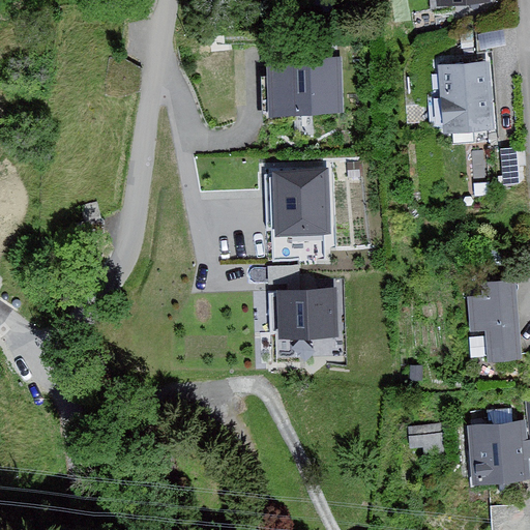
[(273,59),(276,117),(345,114),(343,57),(273,59)]
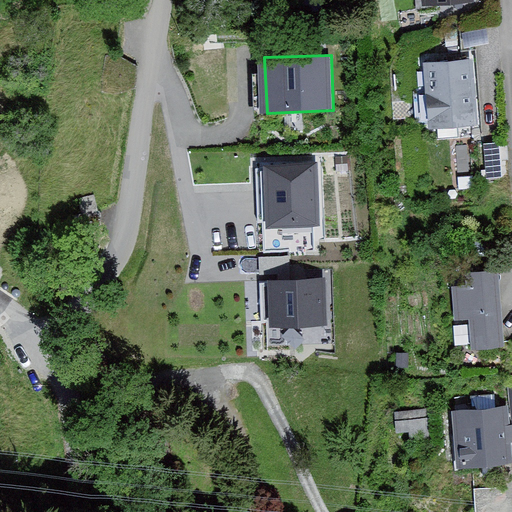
[(472,59),(423,63),(429,130),(478,125),(472,59)]
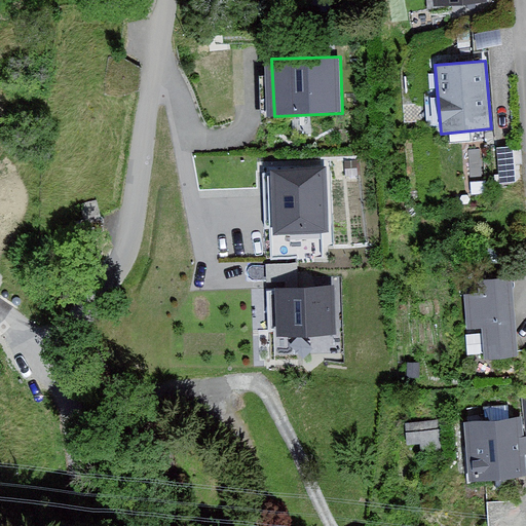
[(332,159),(268,162),(271,239),(335,236),(332,159)]
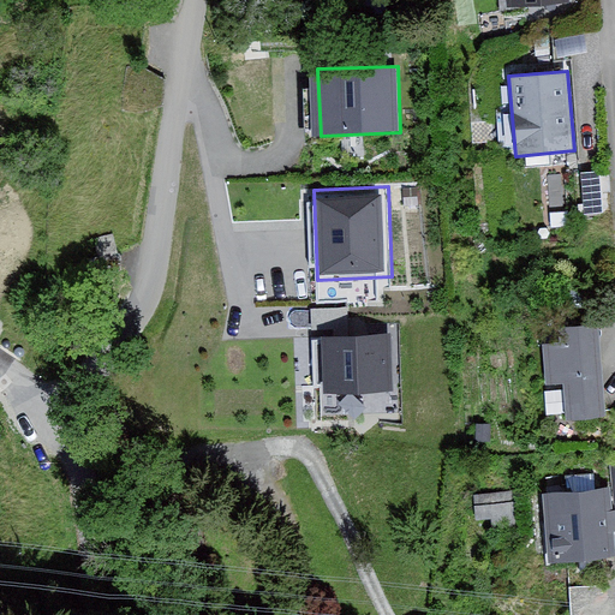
[(123,272),(113,233),(93,238),(102,276),(123,272)]
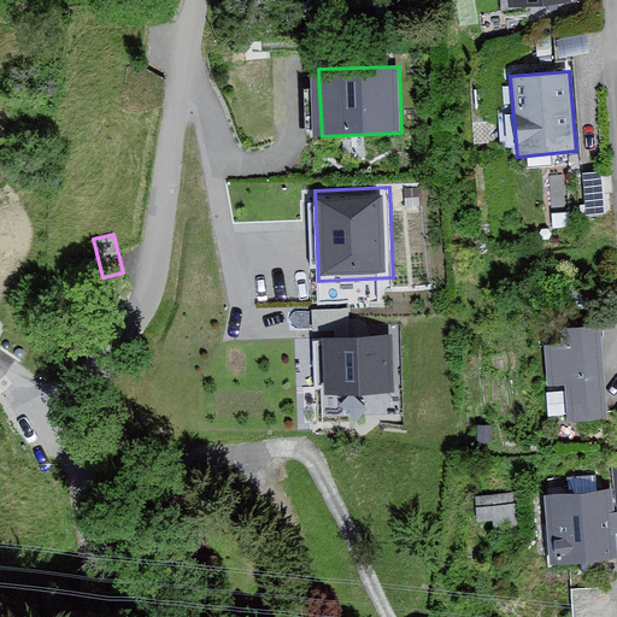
[(599,319),(558,322),(558,335),(541,336),(542,380),(562,380),(564,415),(603,413),(599,319)]
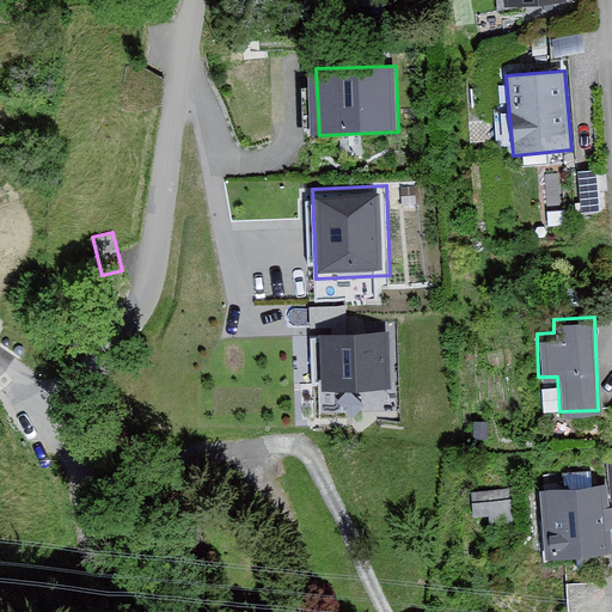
[(401,319),(324,323),(328,385),(404,381),(401,319)]
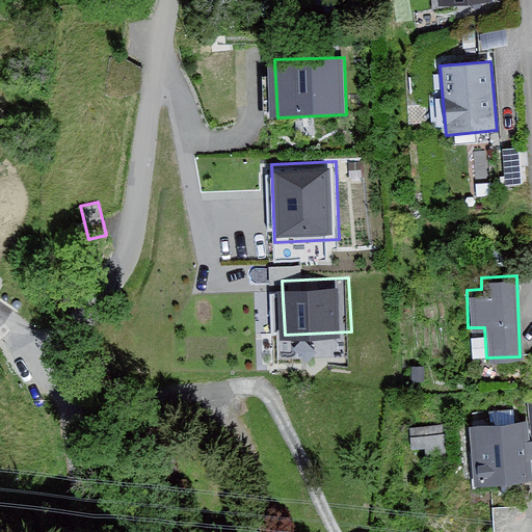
[(528,418),(469,422),(472,482),(531,479),(528,434),(531,433),(531,399),(527,400),(528,418)]
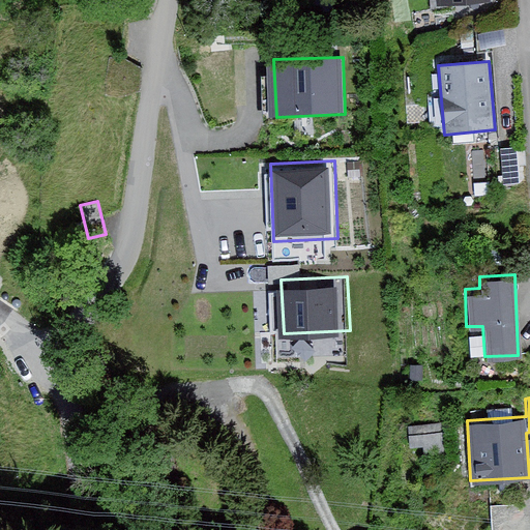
[(444,421),(403,424),(404,447),(422,445),(422,453),(446,451),(444,421)]
